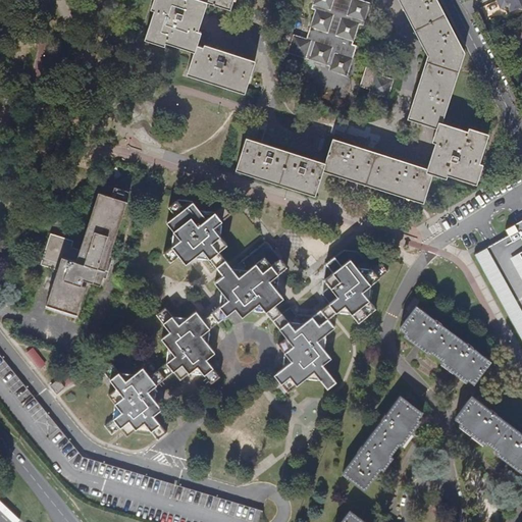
[(194,51),(188,71),(245,90),(254,63),(196,45),(201,32),(198,30),(207,1),(227,8),(229,0),(152,0),(150,8),(154,9),(145,38),(164,45),(165,42),(194,51)]
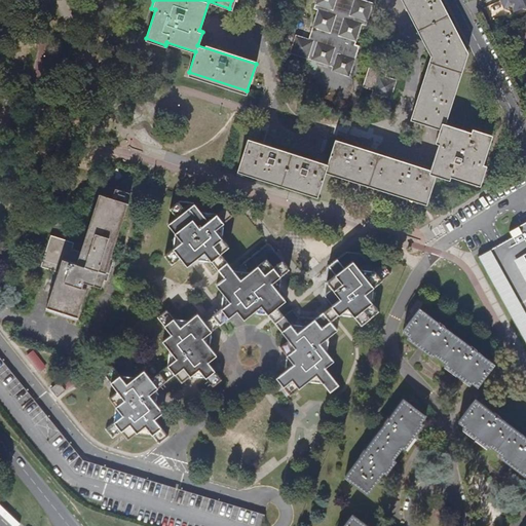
[(464,52),(437,0),(405,0),(434,55),(413,120),(439,129),(435,143),(438,144),(428,173),(334,142),(326,166),(247,141),(237,167),(318,193),(326,170),(428,201),(437,176),(449,180),(451,173),(456,175),(455,178),(480,186),(486,165),(483,163),(492,135),(473,128),(470,136),(464,134),(465,130),(442,122),(464,52)]
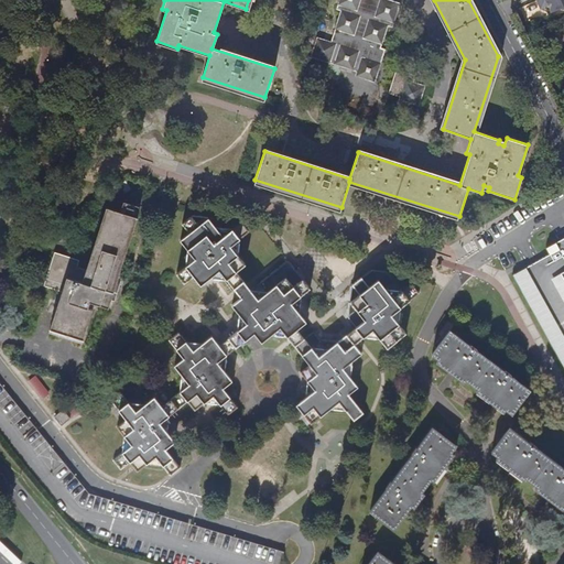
[(355,75),(375,82),(384,49),(380,47),(388,25),(392,26),(400,2),(391,0),(338,0),(336,9),(340,10),(331,42),(317,38),(312,56),(357,71),(355,75)]
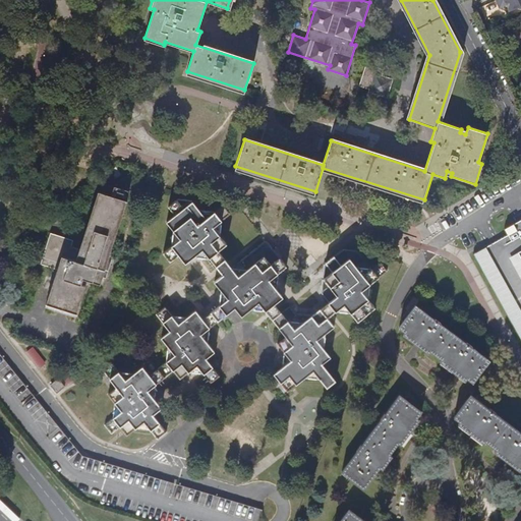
[(520,0),(497,0),(502,10),(509,7),(512,13),(520,9),(520,0)]
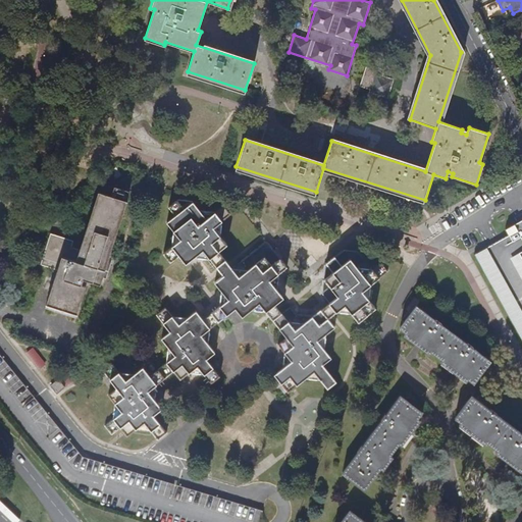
[(366,63),(360,86),(370,89),(369,92),(387,98),(393,80),(382,75),(384,69),(366,63)]
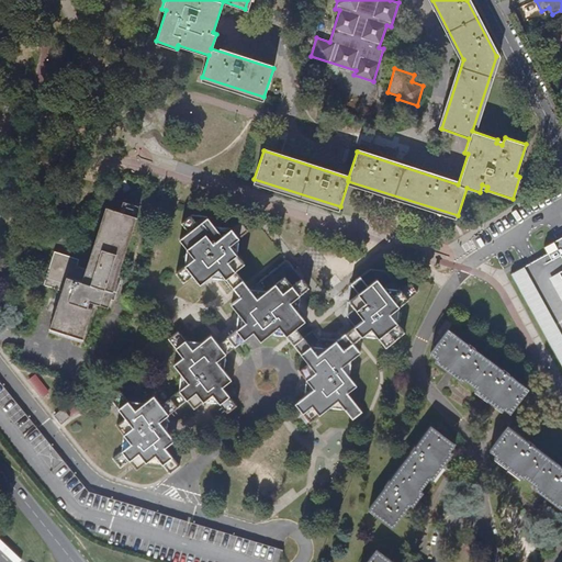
[(125,180),(117,186),(124,193),(131,188),(125,180)]
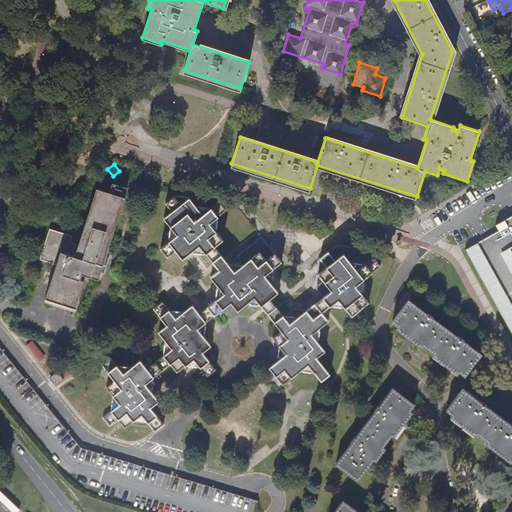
[(44,298),(75,309),(86,275),(98,279),(125,197),(96,188),(83,227),(78,244),(70,242),(71,236),(49,228),(42,253),(58,258),(44,298)]
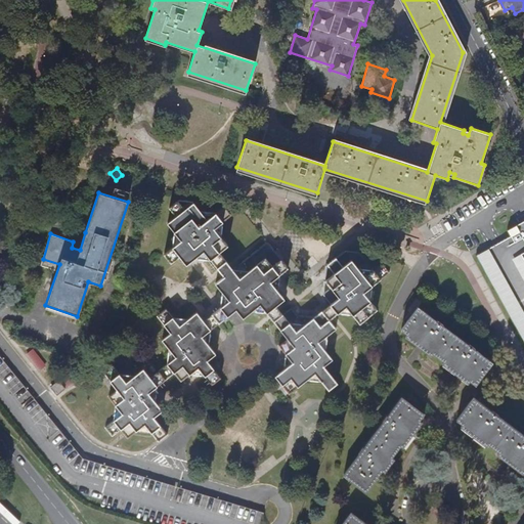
[(231,215),(224,206),(207,219),(193,202),(178,201),(169,208),(175,216),(167,223),(181,241),(172,247),(186,264),(203,251),(217,268),(225,261),(219,253),(227,246),(214,228),(231,215)]
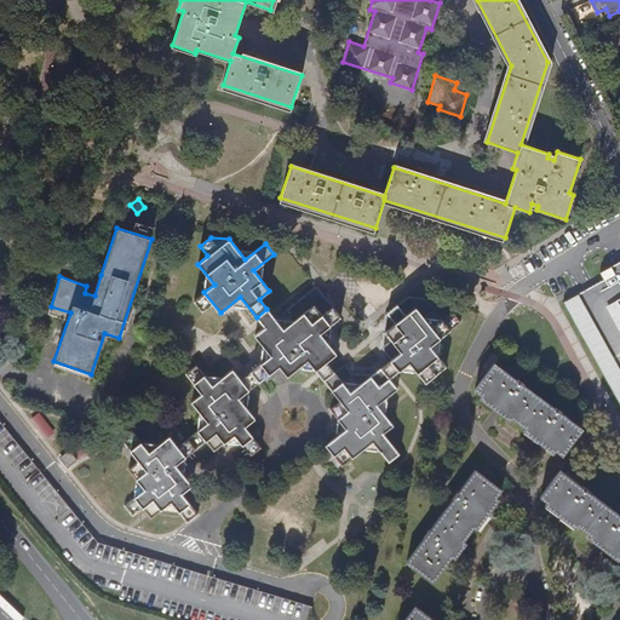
[(619,260),(601,273),(604,280),(566,302),(619,401),(619,260)]
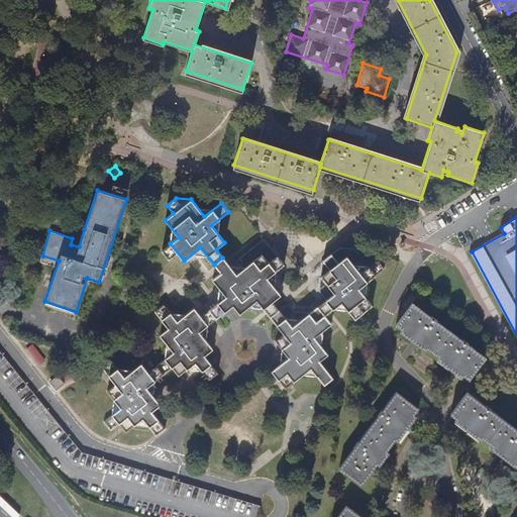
[(256,300),(264,308),(272,302),(281,295),(274,286),(276,271),(284,265),(264,239),(229,267),(221,273),(213,280),(226,297),(209,310),(216,318),(233,305),(240,313),(256,300)]
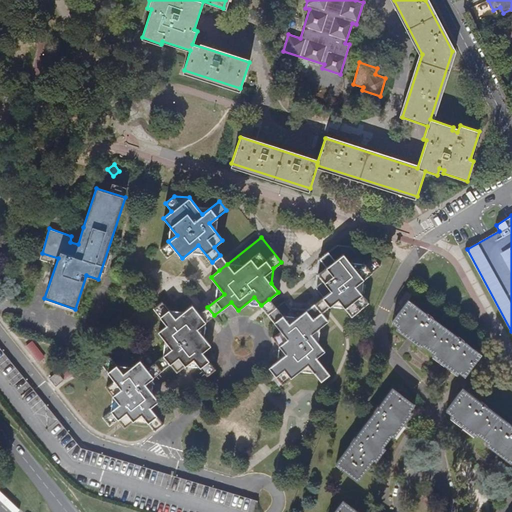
[(316,289),(323,297),(330,306),(338,299),(351,316),(369,303),(355,286),(380,265),(374,257),(365,264),(351,247),(337,245),(320,259),(316,289)]
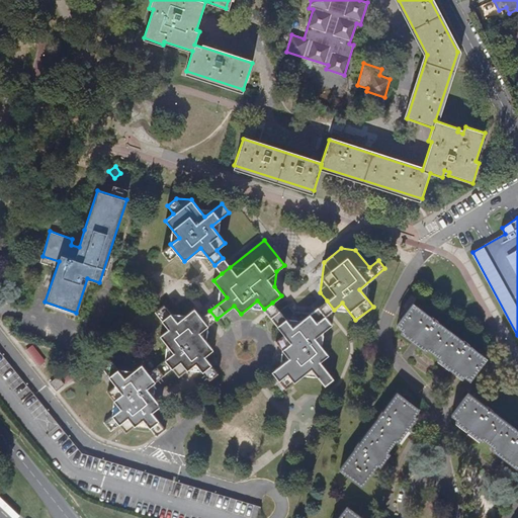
[(214,265),(222,273),(230,267),(223,258),(214,265)]
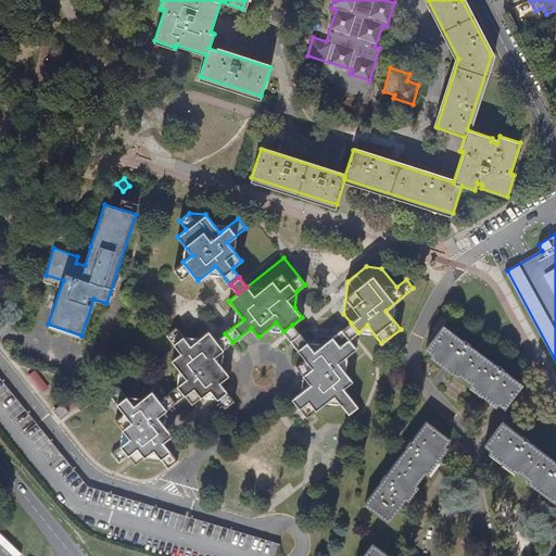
[(351,323),(342,330),(350,339),(358,332),(351,323)]
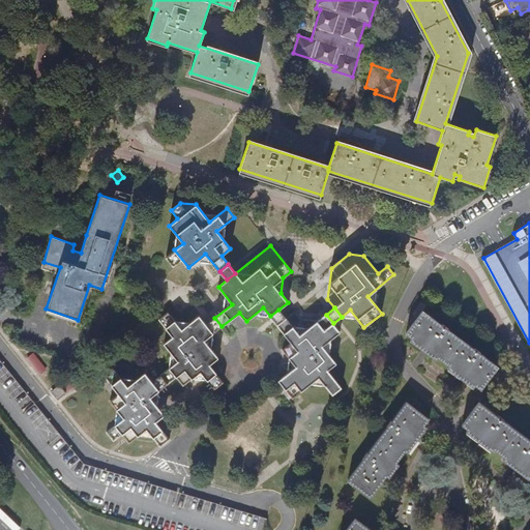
[(286,318),(278,310),(270,316),(277,325),(286,318)]
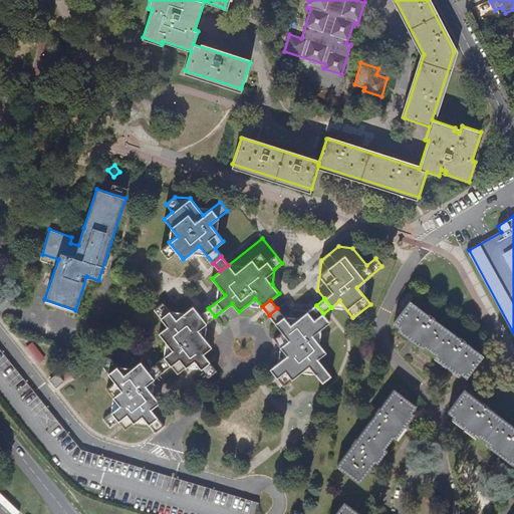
[(467,377),(483,355),(410,300),(393,323),(467,377)]
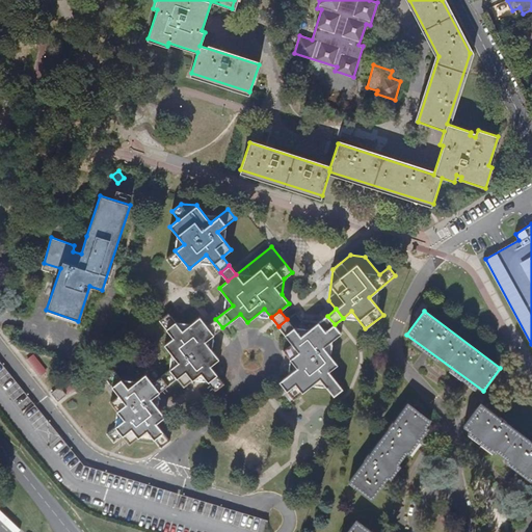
[(341,334),(335,324),(327,316),(319,323),(302,320),(295,312),(287,319),(278,326),(292,344),(284,351),(297,368),(280,382),(294,400),(320,378),(334,396),(342,389),(328,372),(338,365),(323,347),(341,334)]
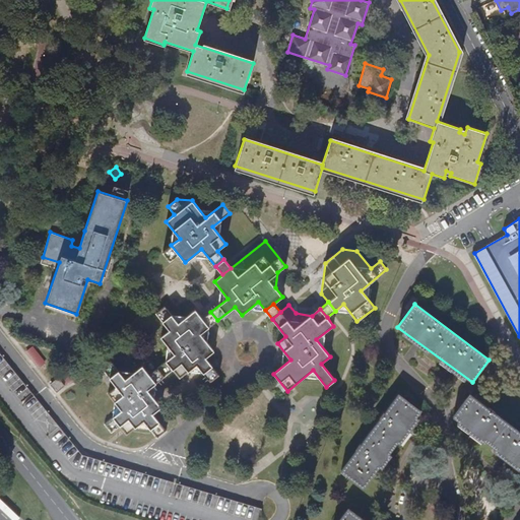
[(157,368),(165,377),(173,370),(180,379),(197,365),(210,382),(219,375),(205,358),(213,351),(200,334),(209,327),(202,319),(195,310),(178,324),(165,307),(155,314),(170,330),(161,337),(175,354),(157,368)]
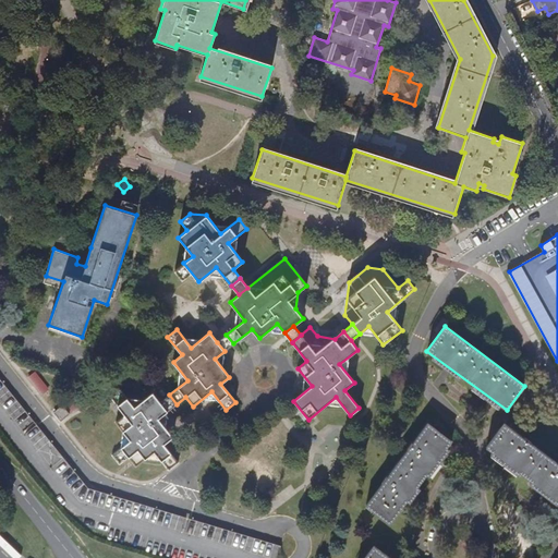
[(226,335),(217,342),(225,351),(233,343),(226,335)]
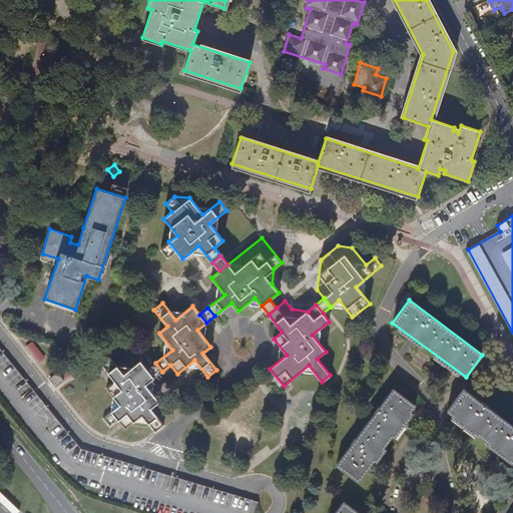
[(153,379),(146,370),(140,362),(123,375),(110,358),(102,365),(115,381),(106,388),(120,405),(103,418),(110,427),(126,413),(133,422),(141,415),(155,432),(163,425),(150,409),(158,402),(145,385),(153,379)]
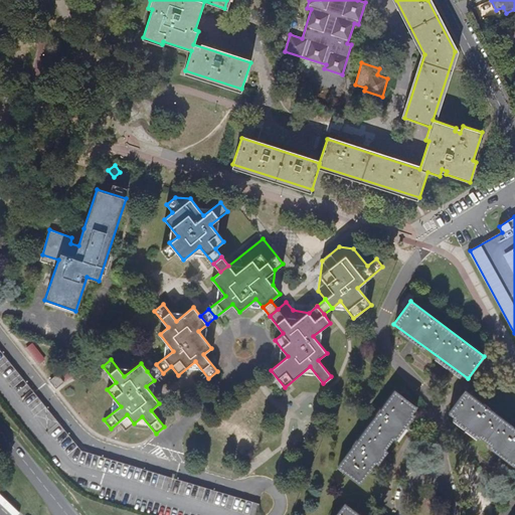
[(156,364),(147,371),(154,380),(163,373),(156,364)]
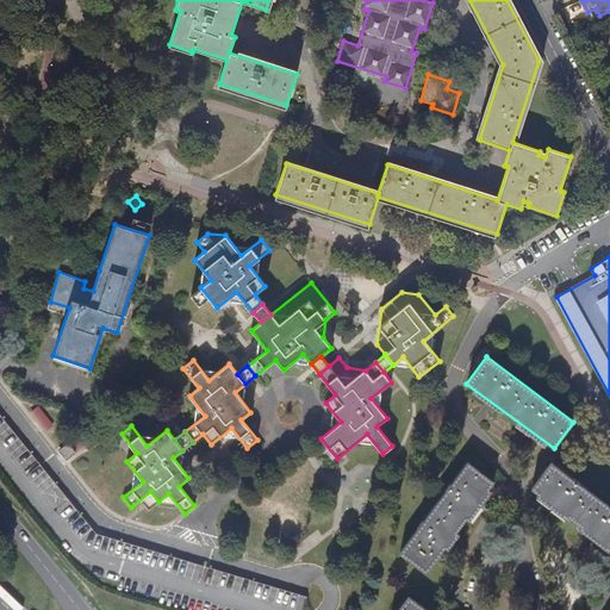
[(67,460),(75,453),(68,443),(60,450),(58,450),(67,460)]
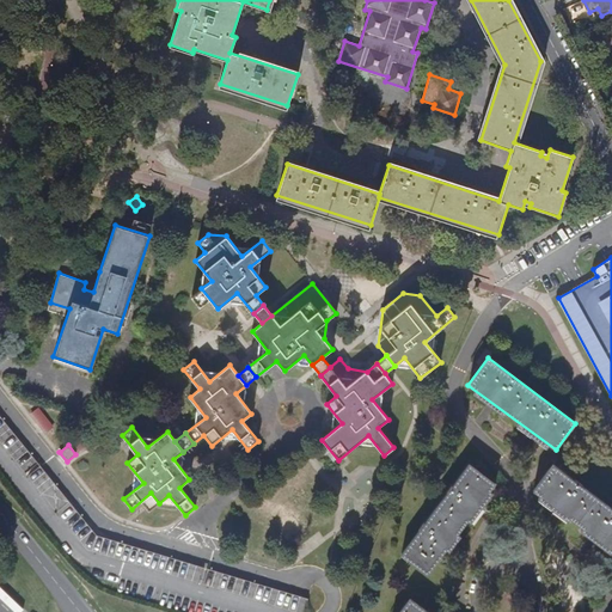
[(469,464),(402,555),(428,574),(496,483),(469,464)]
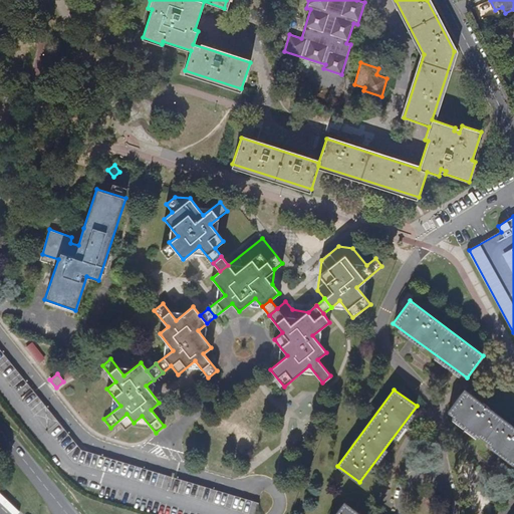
[(513,427),(465,390),(447,412),(513,462),(513,427)]
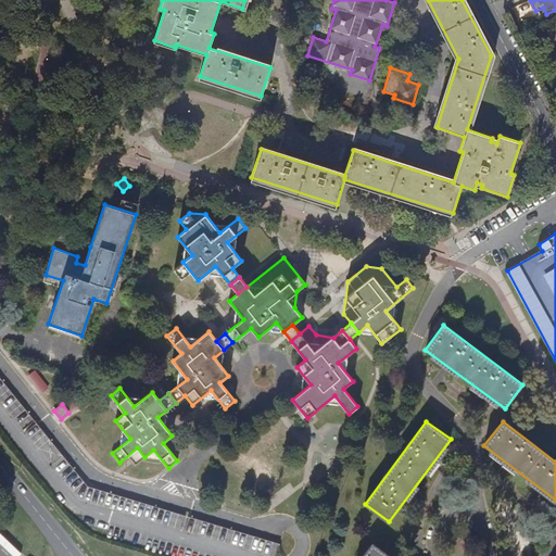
[(388,555),(373,544),(364,555),(388,555)]
